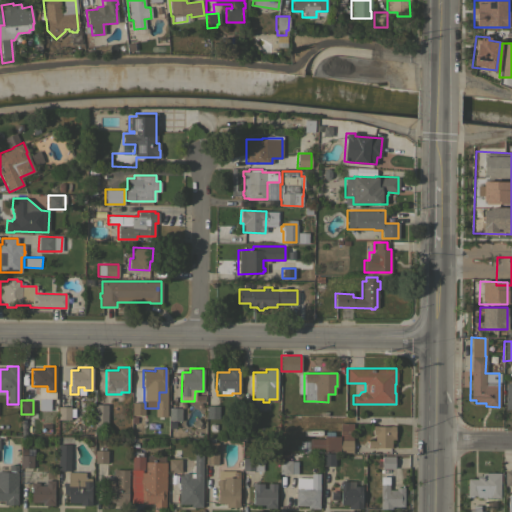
[(144,402),(144,414),(132,414),(132,402),(144,402)]
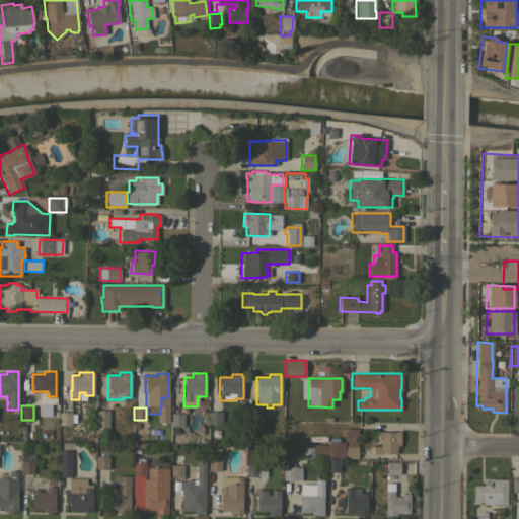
[(258,422),(246,422),(246,409),(258,409),(258,422)]
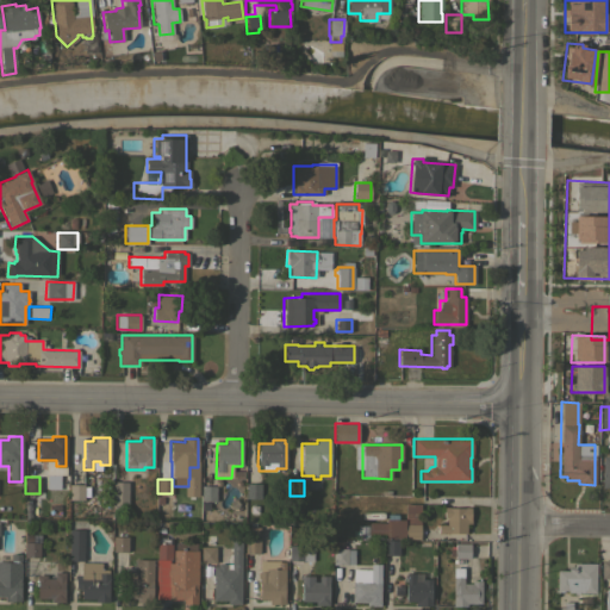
[(128,510),(112,510),(112,481),(128,481),(128,510)]
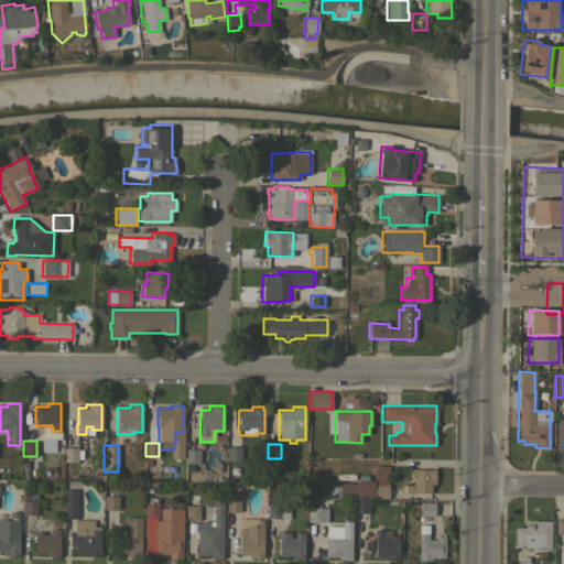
[(240,446),(240,461),(227,461),(227,446),(240,446)]
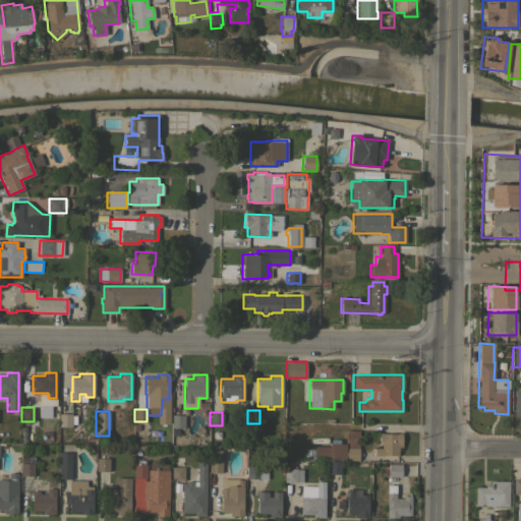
[(71,413),(71,426),(59,426),(59,413),(71,413)]
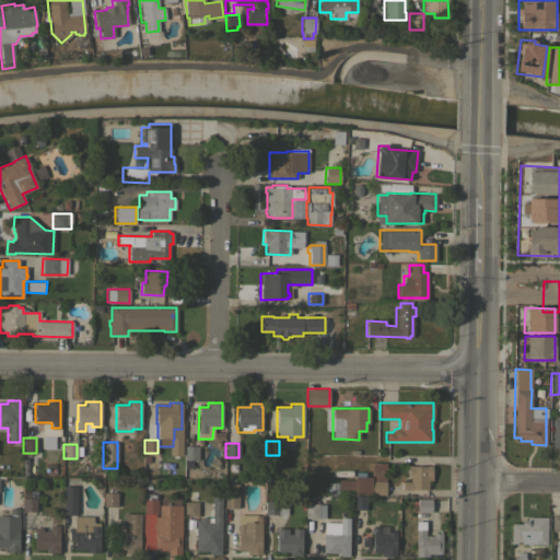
[(185,445),(198,445),(198,459),(185,459),(185,445)]
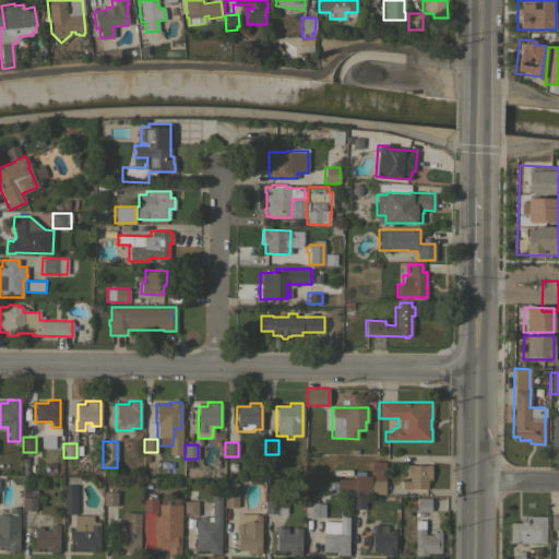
[(384,494),(370,494),(337,492),(337,478),(354,478),(354,475),(370,476),(371,461),(385,461),(384,494)]
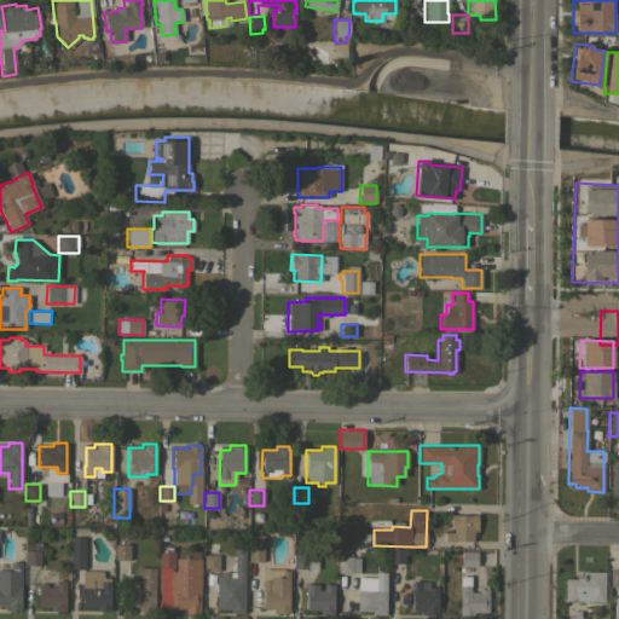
[(476,531),(473,531),(473,541),(455,541),(444,542),(444,532),(452,532),(452,525),(450,525),(450,514),(453,514),(453,515),(476,514),(476,531)]
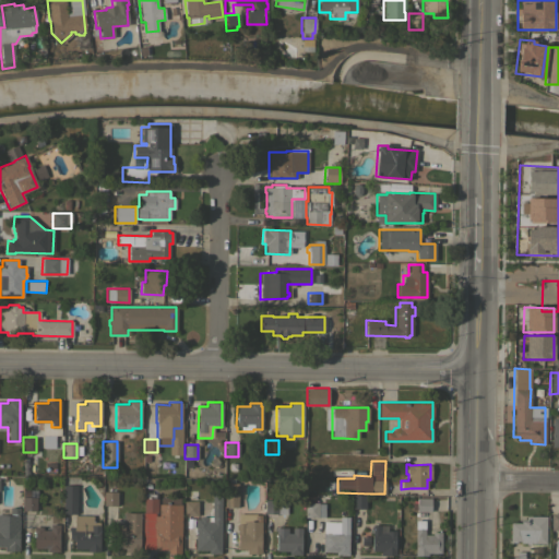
[(76,513),(62,513),(63,485),(76,485),(76,513)]
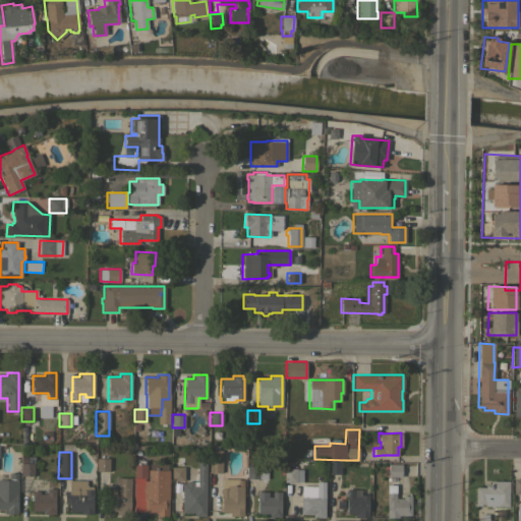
[(109,471),(96,471),(97,458),(109,458),(109,471)]
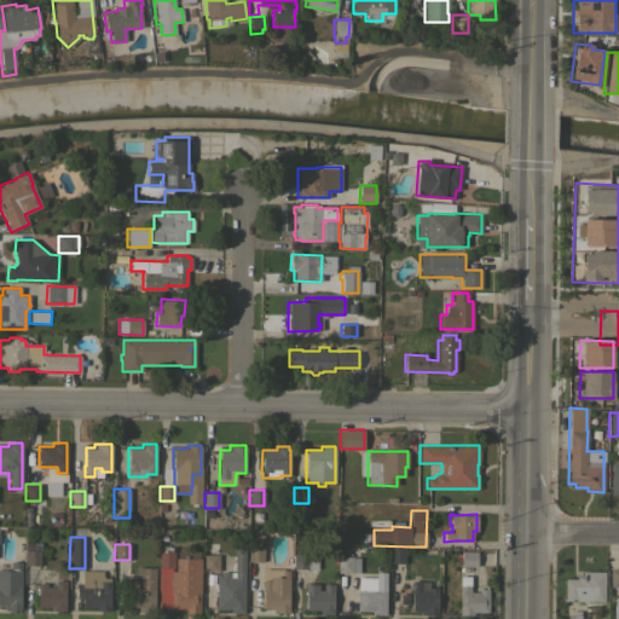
[(248,545),(264,545),(262,561),(248,561),(248,545)]
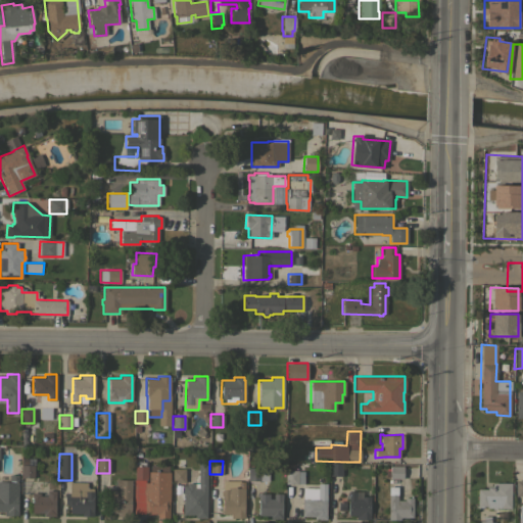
[(147,479),(134,479),(134,466),(135,466),(135,462),(144,462),(144,466),(147,466),(147,479)]
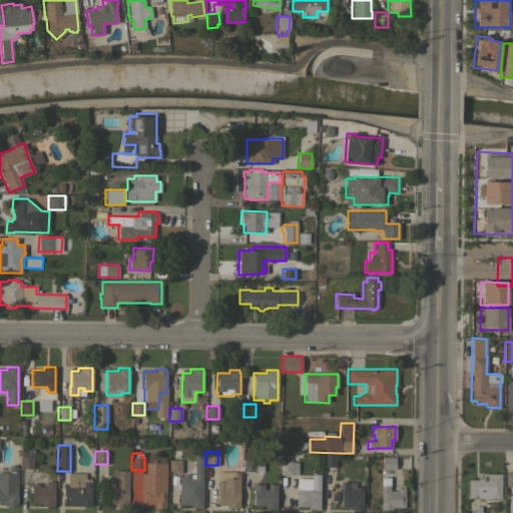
[(336,454),(335,467),(323,466),(323,454),(336,454)]
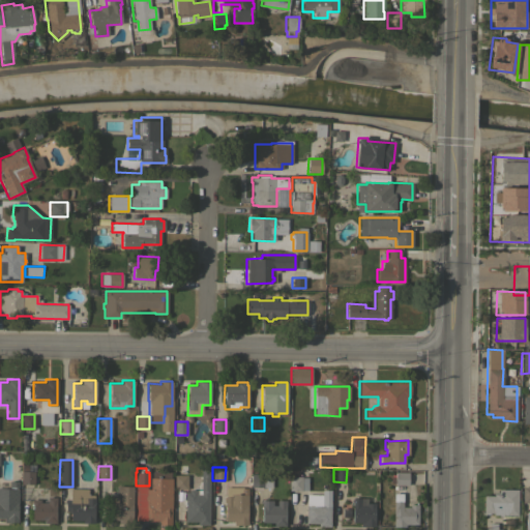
[(22,471),(34,471),(33,484),(21,484),(22,471)]
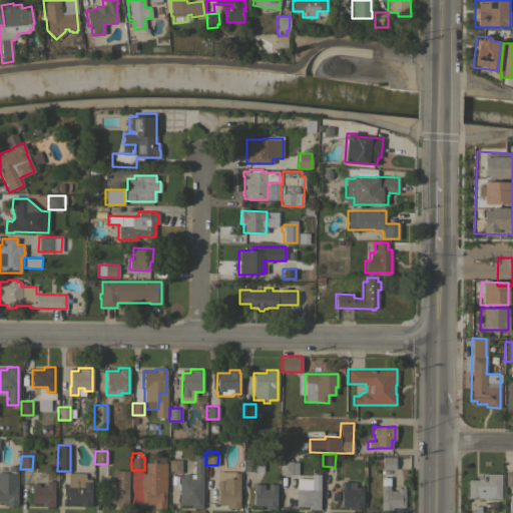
[(180,474),(170,474),(170,473),(168,473),(168,457),(181,457),(180,474)]
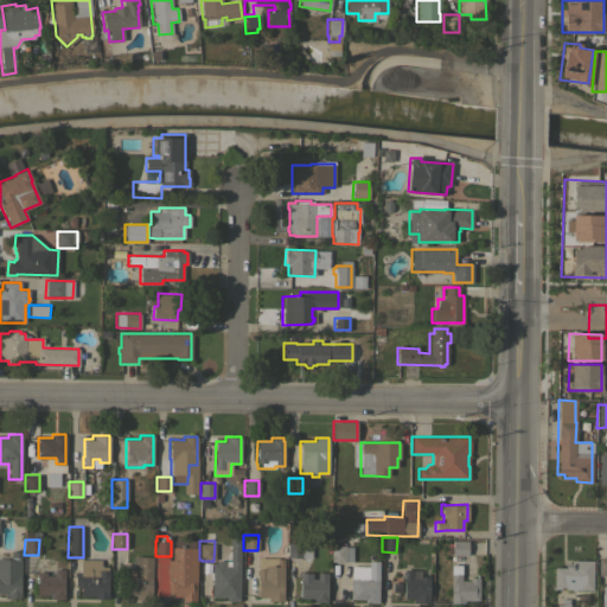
[(467,541),(467,555),(452,555),(452,554),(447,554),(447,545),(452,545),(452,541),(467,541)]
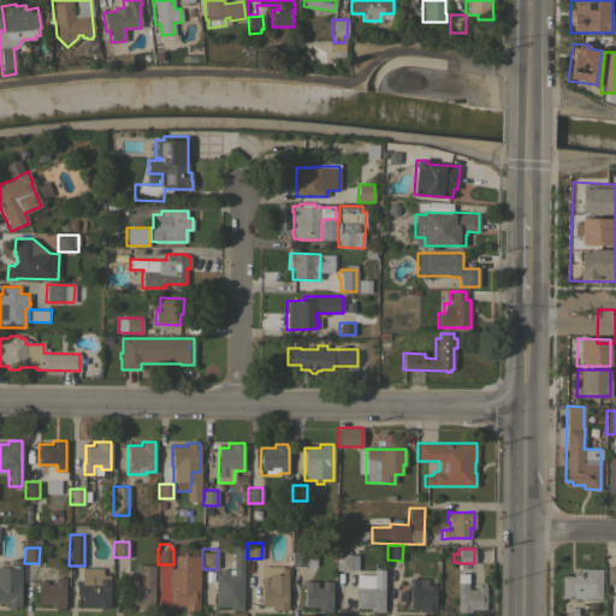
[(317,551),(315,567),(291,566),(291,550),(317,551)]
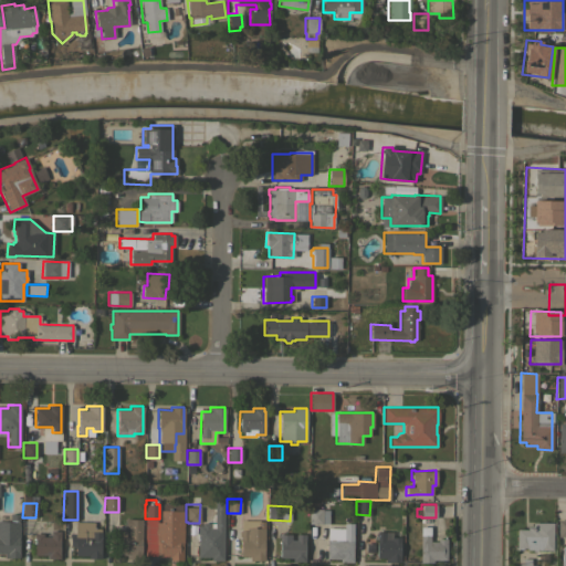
[(322,509),(322,510),(328,510),(328,524),(308,524),(308,509),(322,509)]
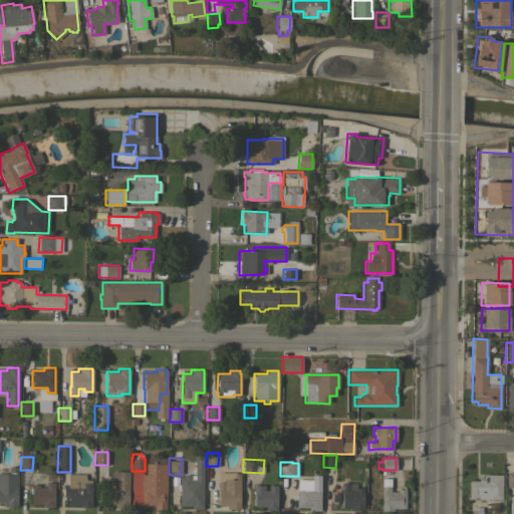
[(166,510),(154,510),(154,505),(142,505),(142,484),(141,484),(141,481),(142,481),(142,474),(145,474),(145,464),(166,465),(166,510)]
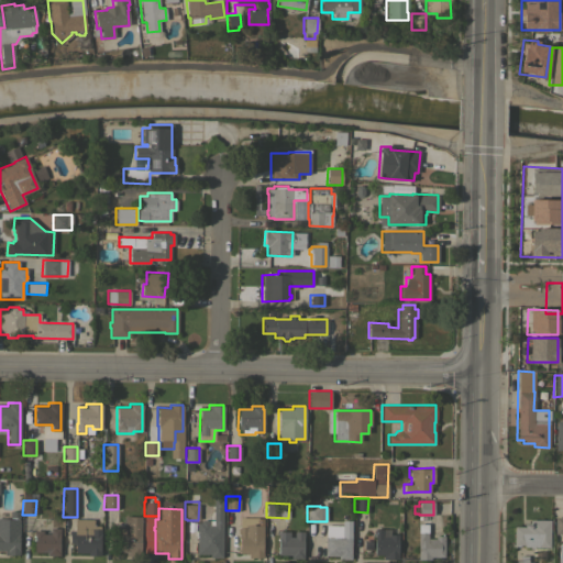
[(19,554),(8,554),(8,555),(3,555),(3,550),(0,550),(0,519),(10,519),(10,511),(19,511),(19,554)]
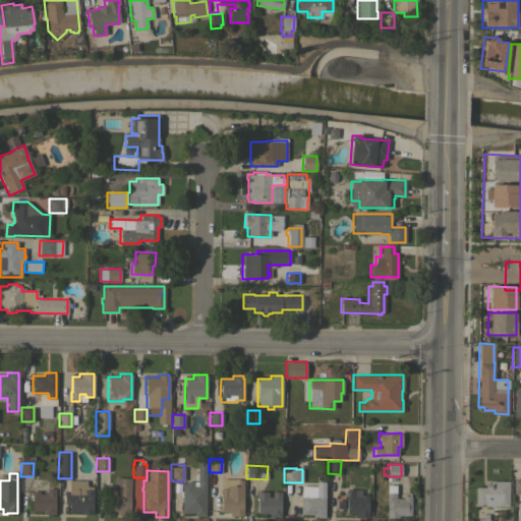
[(130,515),(116,515),(116,511),(108,511),(108,486),(109,486),(109,484),(113,484),(113,486),(115,486),(115,495),(118,495),(118,485),(115,485),(115,477),(130,477),(130,515)]
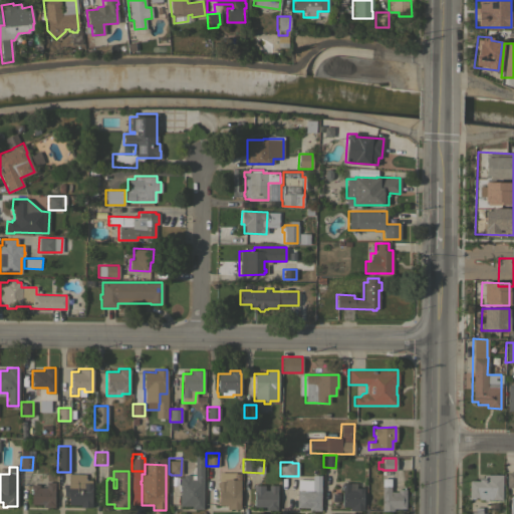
[(226,509),(226,505),(218,505),(218,489),(218,481),(219,472),(235,472),(235,473),(240,473),(239,509),(226,509)]
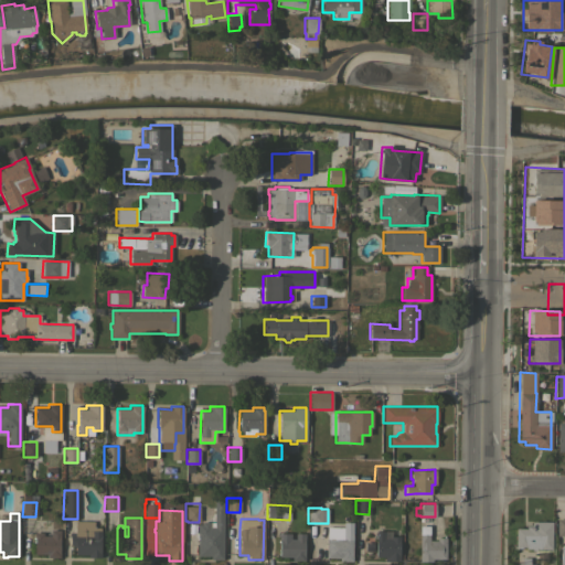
[(564,564),(564,519),(555,519),(555,536),(564,535),(564,546),(558,546),(557,564),(564,564)]
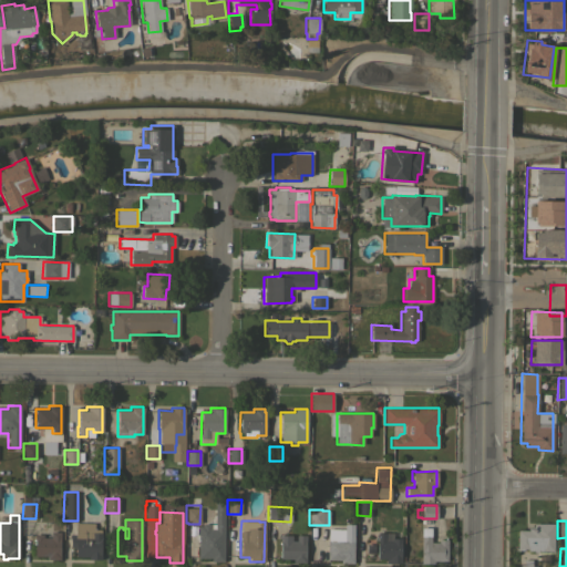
[(101,559),(88,559),(88,556),(75,556),(75,548),(73,548),(73,546),(70,546),(70,534),(74,534),(74,523),(94,523),(94,529),(100,529),(100,533),(101,533),(101,559)]
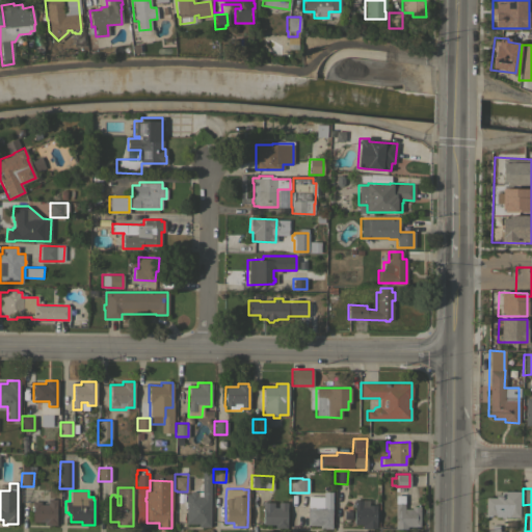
[(319,528),(319,525),(307,525),(307,507),(308,507),(308,496),(322,497),(322,491),(331,491),(331,528),(319,528)]
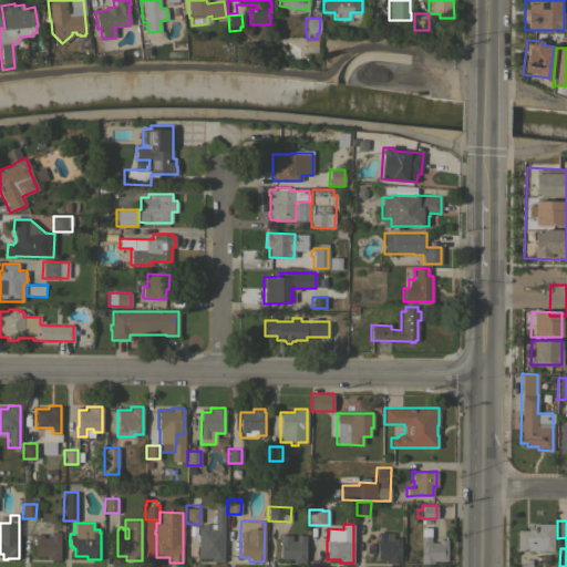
[(554,524),(553,552),(539,552),(539,550),(527,550),(527,548),(517,548),(517,529),(527,531),(527,527),(533,527),(533,524),(554,524)]
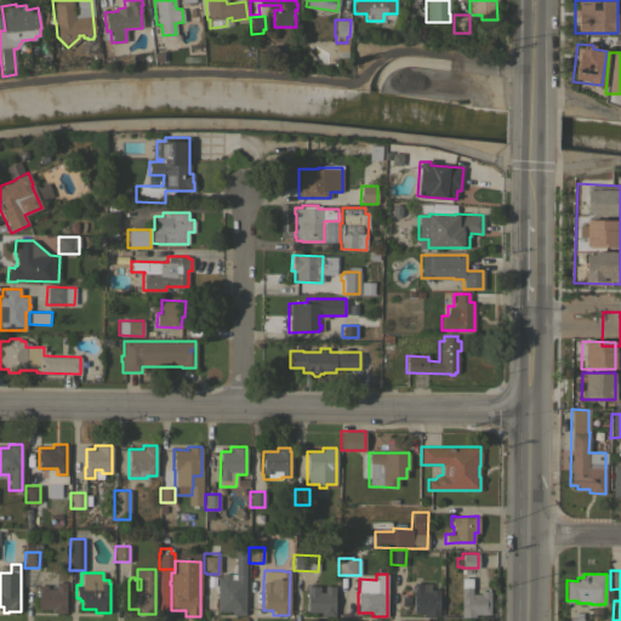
[(46,585),(46,588),(55,588),(55,582),(66,582),(66,613),(52,613),(52,608),(38,608),(38,585),(46,585)]
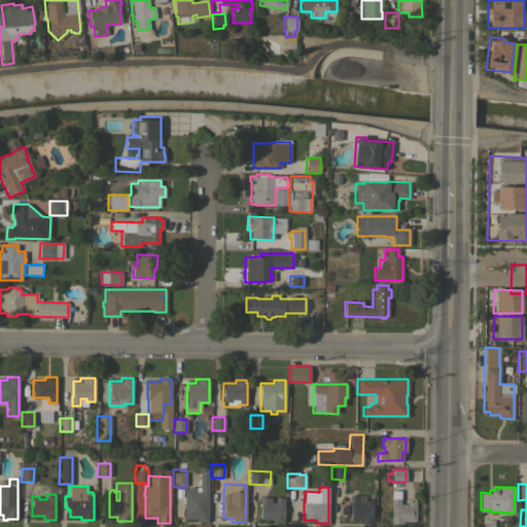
[(184,494),(200,494),(200,496),(208,496),(208,521),(197,521),(197,518),(183,518),(183,500),(184,500),(184,494)]
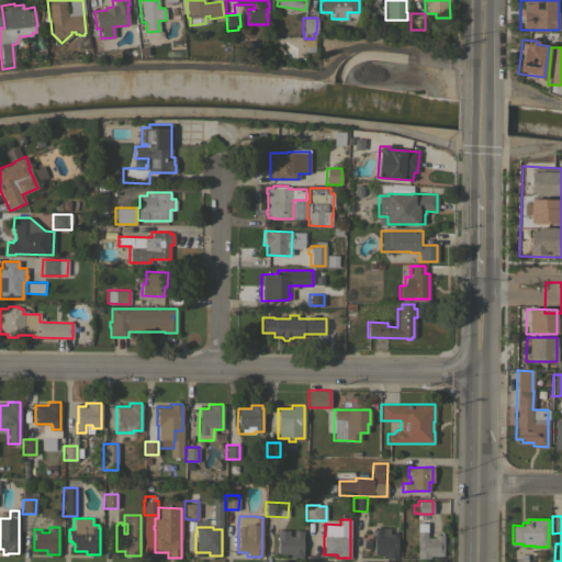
[(381,528),(381,529),(388,529),(388,534),(397,534),(397,558),(382,558),(382,554),(373,554),(373,528),(381,528)]
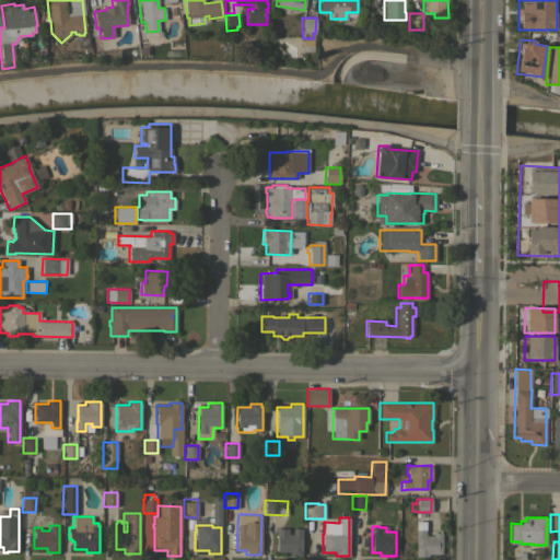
[(302,528),(301,556),(289,556),(289,552),(276,551),(277,535),(276,535),(276,532),(275,532),(275,528),(288,528),(288,534),(292,534),(292,528),(302,528)]
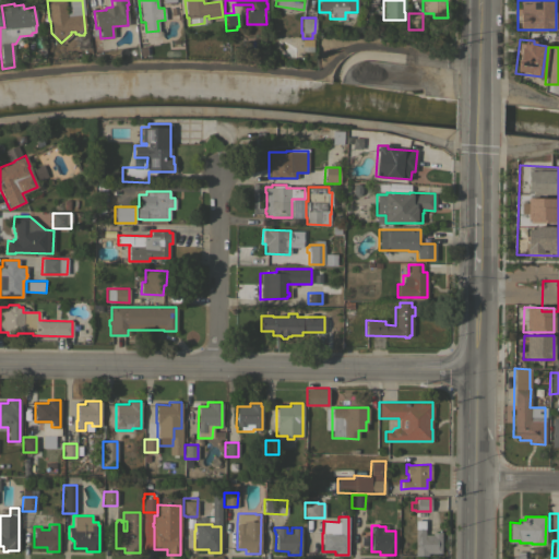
[(424,528),(424,534),(431,534),(431,532),(440,532),(440,552),(428,552),(428,555),(415,555),(415,528),(424,528)]
